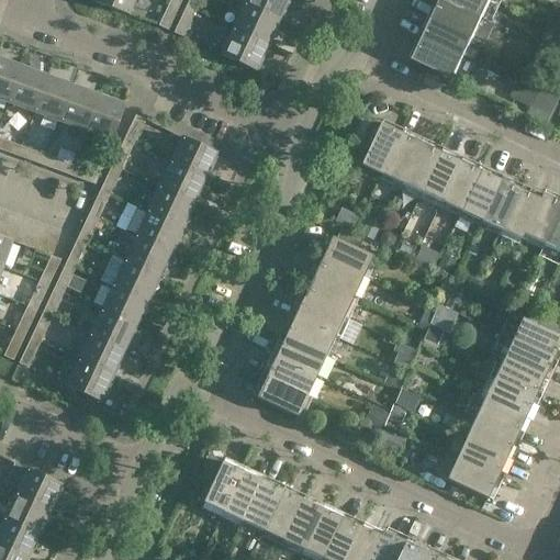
[(98,0),(131,12),(134,0),(98,0)]
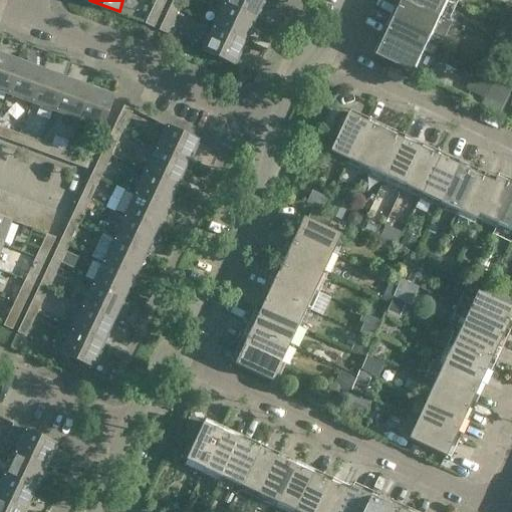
[(166,2),(162,0),(157,0),(150,15),(158,19),(166,2)]
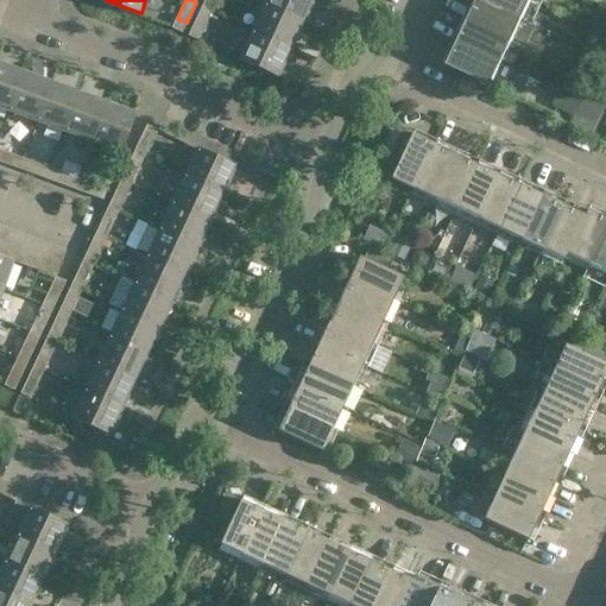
[(204,0),(202,6),(213,11),(216,0),(204,0)]
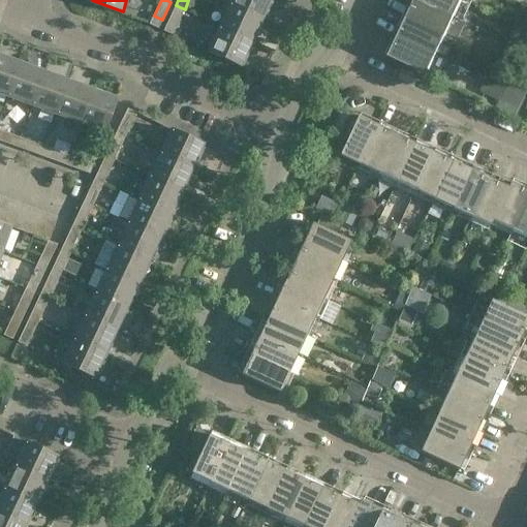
[(231,0),(230,2),(264,18),(271,0),(231,0)]
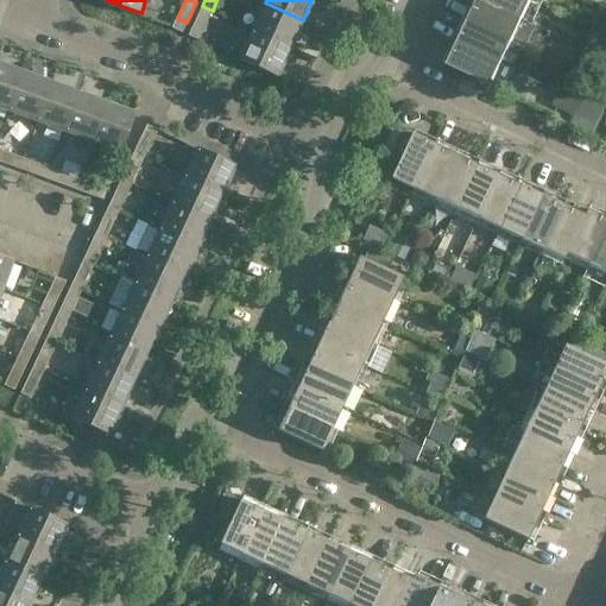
[(479,0),(471,20),(515,40),(526,46),(537,24),(525,19),(485,0),(479,0)]
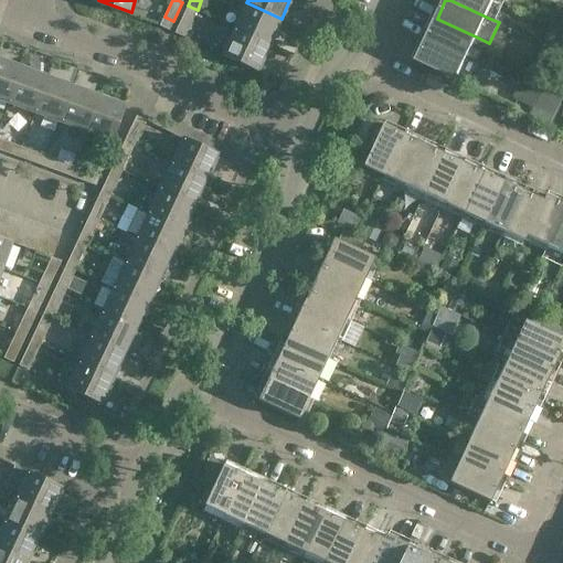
[(450,0),(488,18),(495,0),(450,0)]
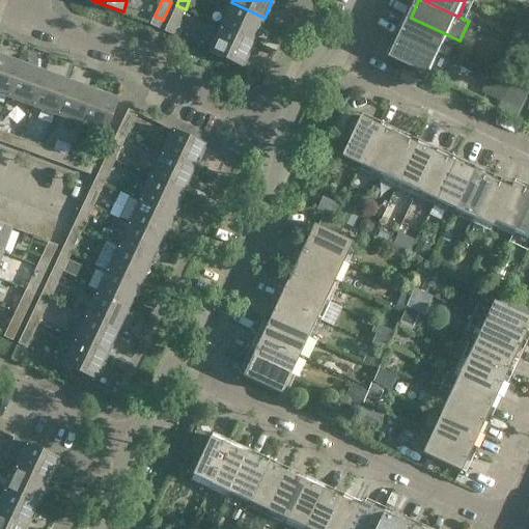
[(231,2),(220,26),(253,42),(265,18),(231,2)]
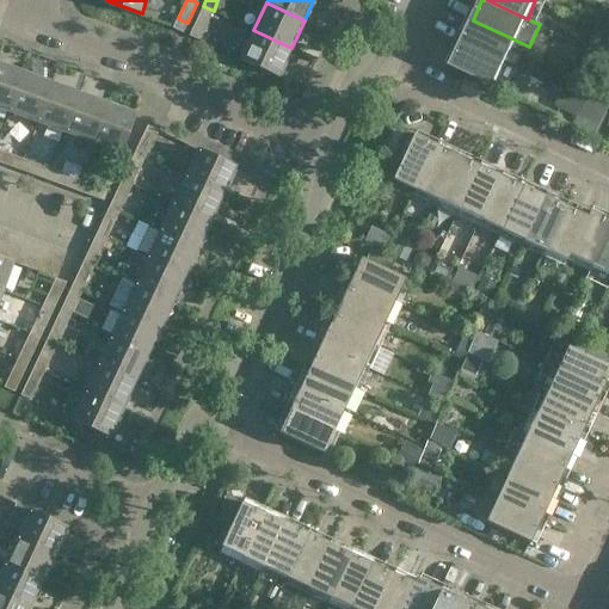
[(200,14),(191,34),(201,38),(209,19),(200,14)]
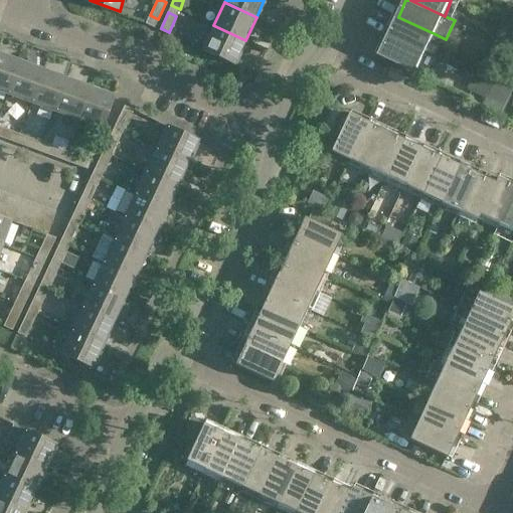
[(436,34),(398,17),(389,35),(426,52),(436,34)]
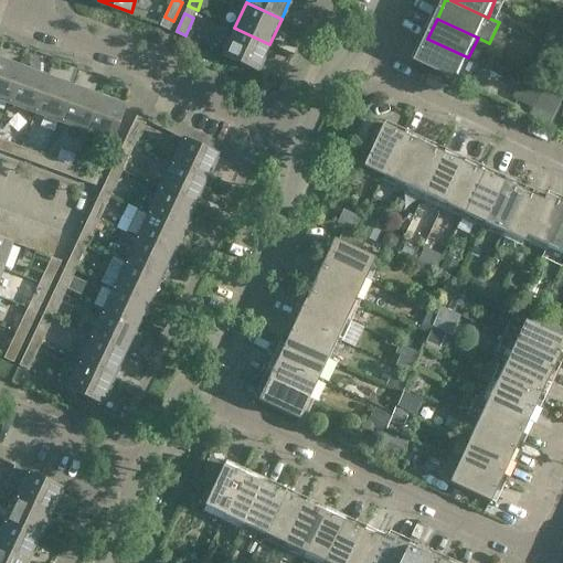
[(223,53),(258,68),(269,44),(234,28),(223,53)]
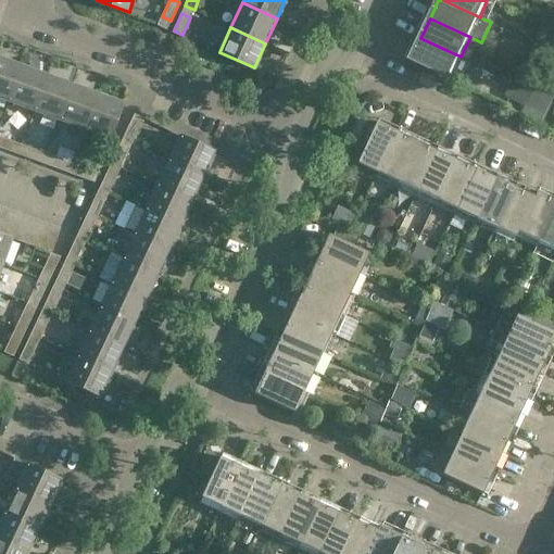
[(412,58),(452,77),(461,57),(420,38),(412,58)]
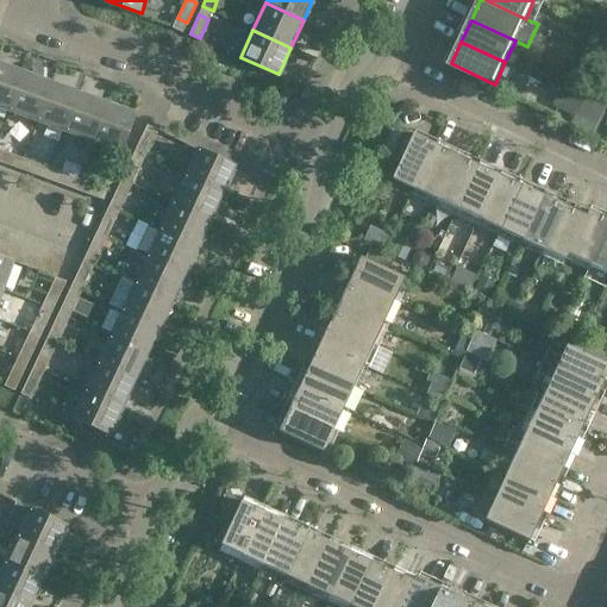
[(25,70),(0,61),(0,105),(11,110),(25,70)]
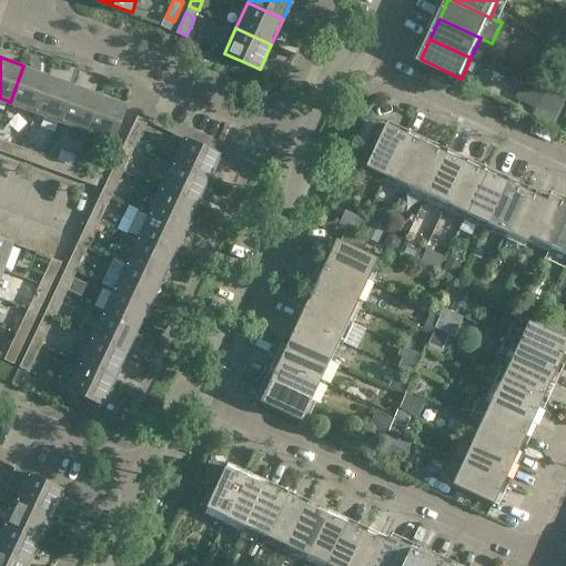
[(49,76),(23,66),(10,102),(36,112),(49,76)]
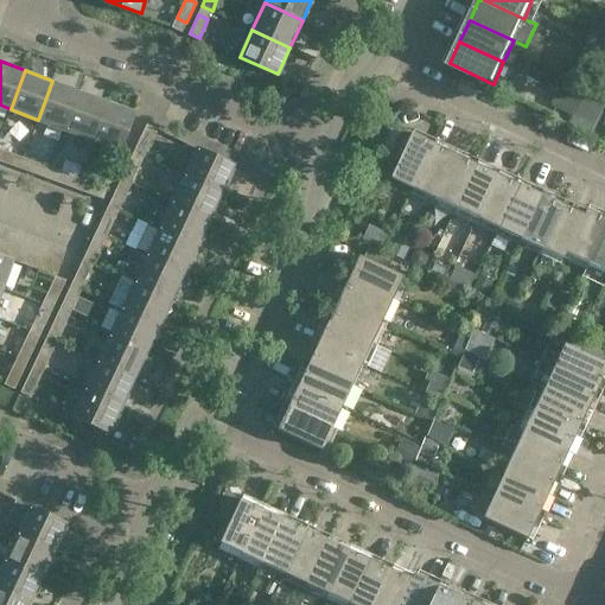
[(574,70),(565,90),(583,99),(591,78),(574,70)]
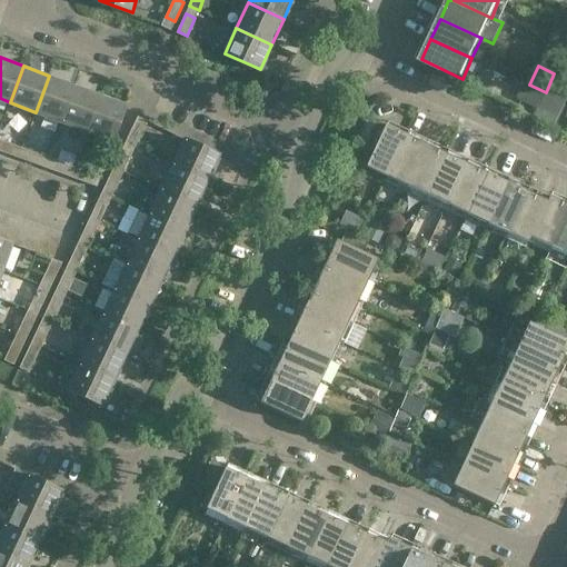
[(76,86),(49,76),(36,112),(62,121),(76,86)]
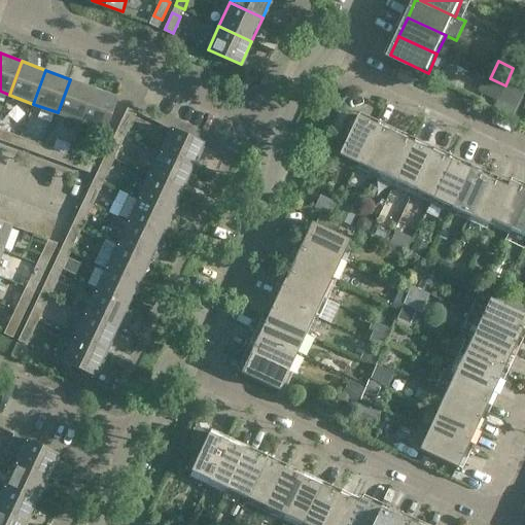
[(94,88),(70,79),(58,112),(81,121),(94,88)]
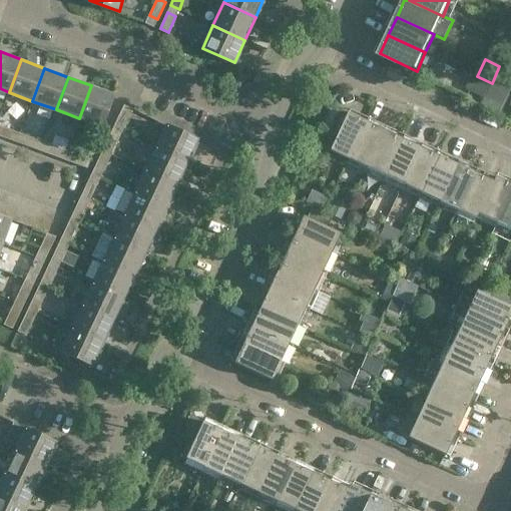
[(102,127),(114,94),(91,85),(79,118),(102,127)]
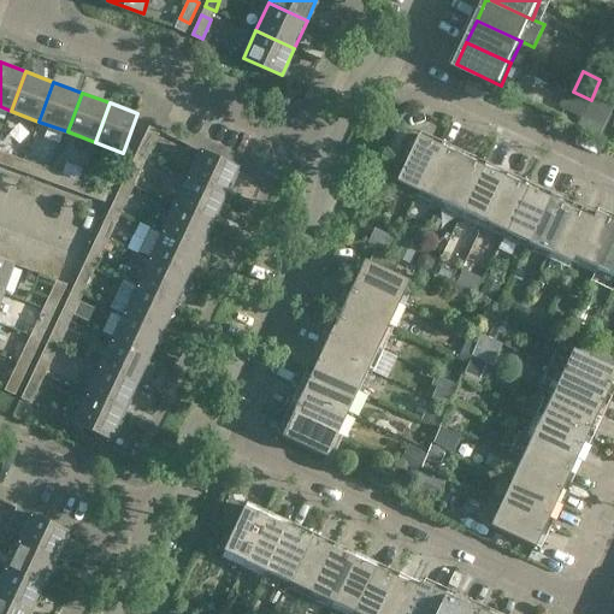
[(597,135),(606,116),(589,107),(584,117),(579,127),(597,135)]
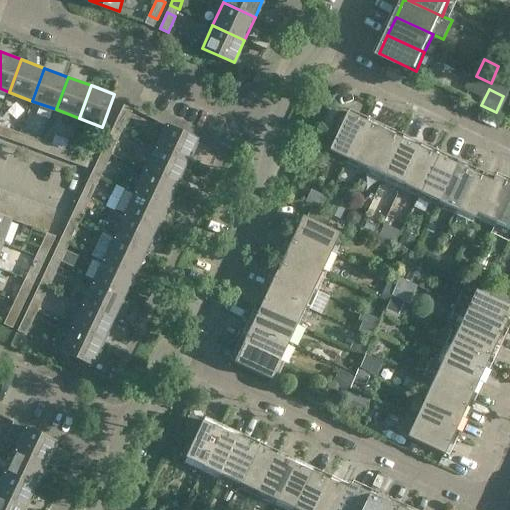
[(122,109),(114,126),(122,130),(130,113),(122,109)]
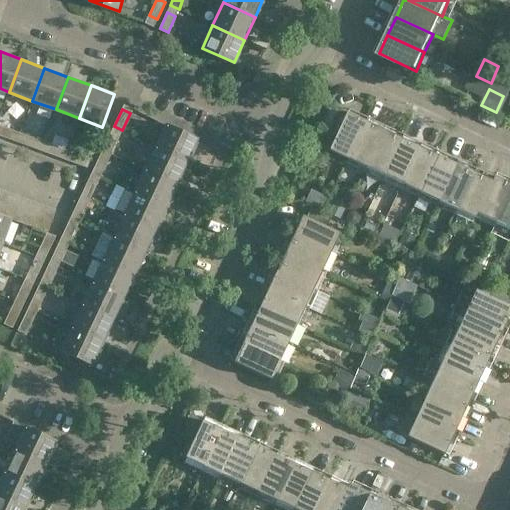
[(347,111),(330,149),(348,157),(365,120),(347,111)]
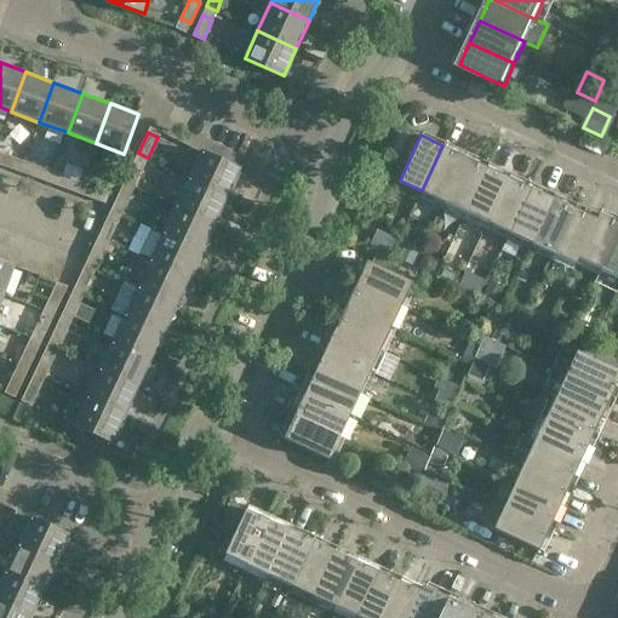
[(465,155),(442,146),(422,190),(444,201),(465,155)]
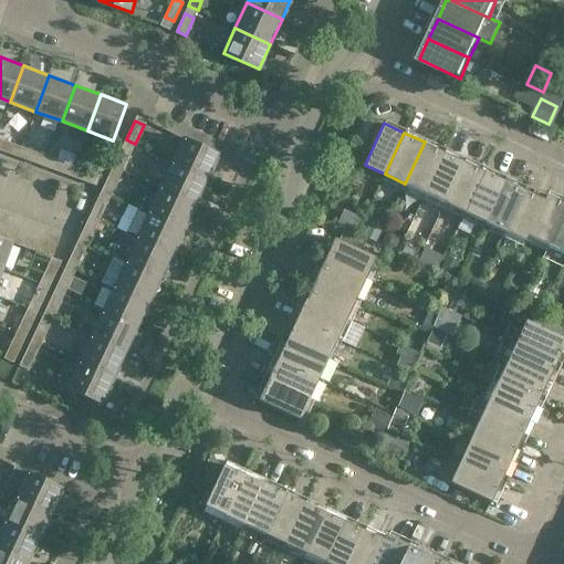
[(219,153),(185,136),(173,162),(208,177),(219,153)]
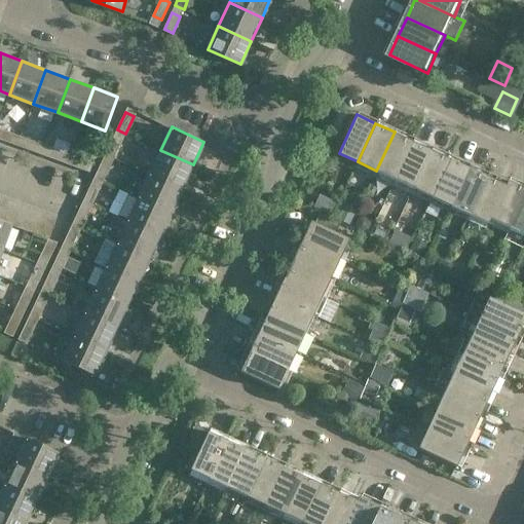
[(4,128),(1,138),(19,144),(22,135),(4,128)]
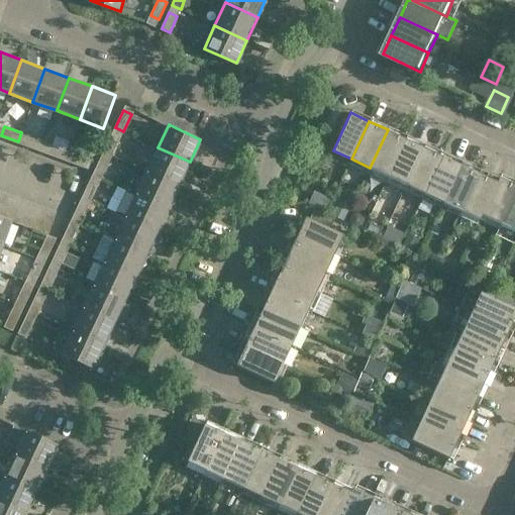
[(406,138),(388,129),(370,168),(389,176),(406,138)]
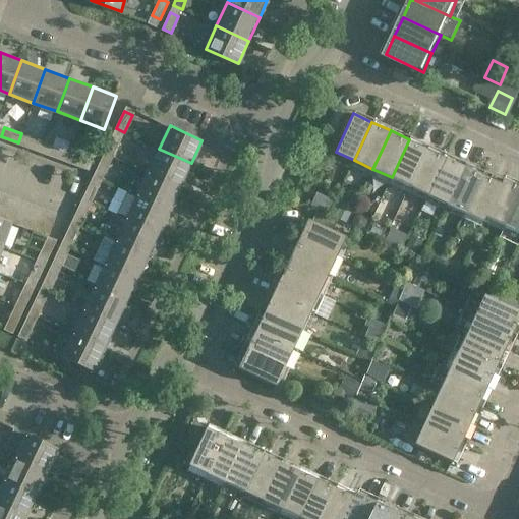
[(113,134),(105,151),(114,155),(121,138),(113,134)]
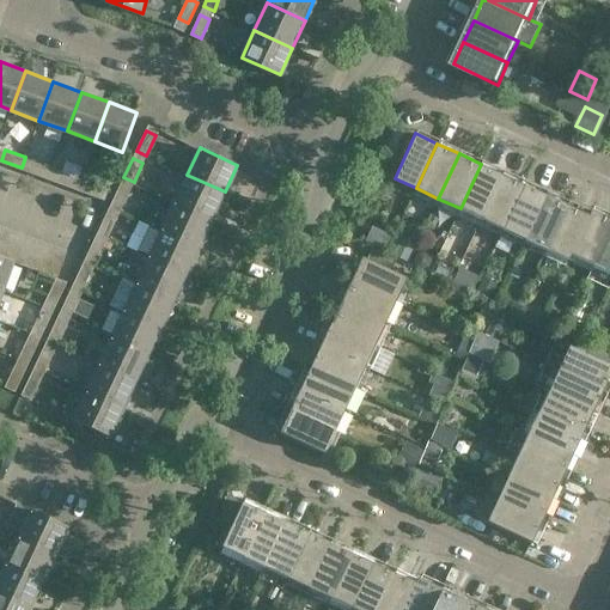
[(32,160),(29,170),(49,178),(53,168),(32,160)]
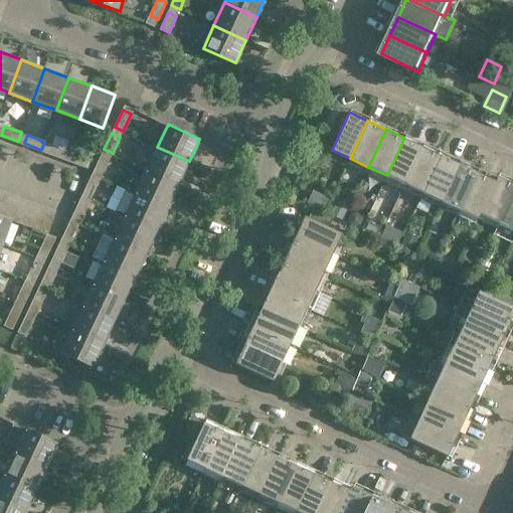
[(422,147),(404,138),(387,175),(405,184),(422,147)]
